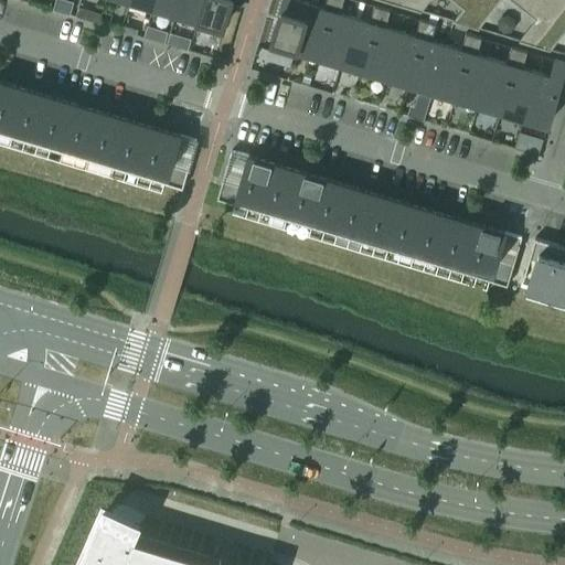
[(155,0),(153,4),(176,11),(179,0),(155,0)]
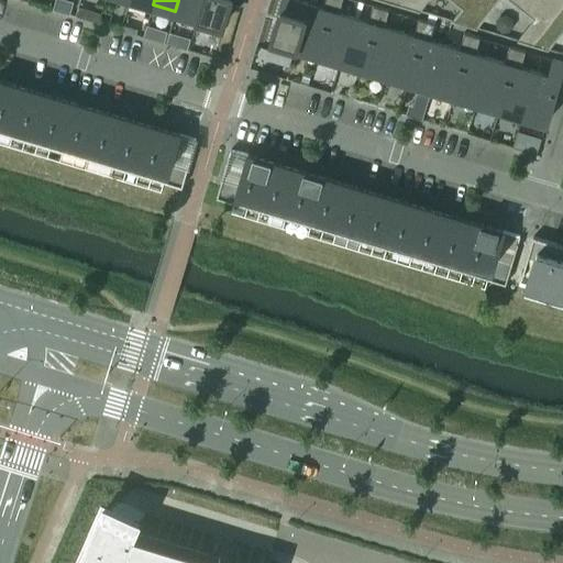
[(197,18),(194,28),(196,28),(203,0),(178,0),(175,11),(197,18)]
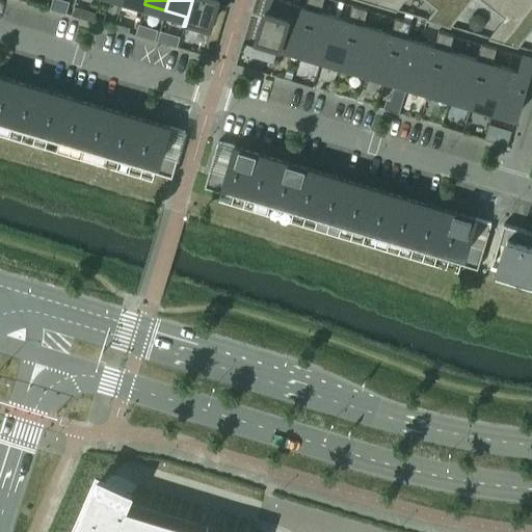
[(192,0),(185,26),(207,33),(216,0),(192,0)]
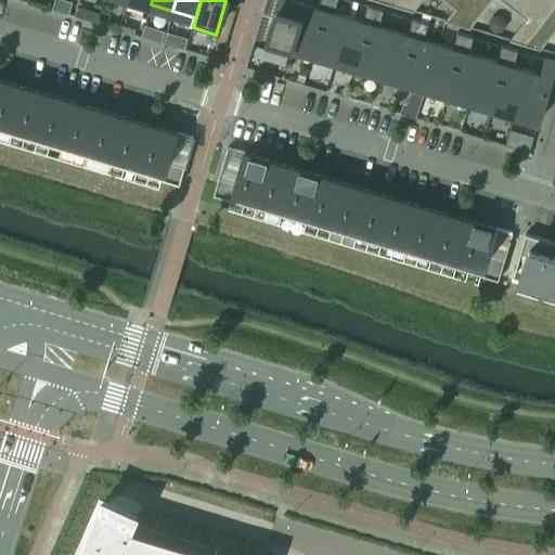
[(278,0),(263,49),(287,56),(304,3),(294,0),(278,0)]
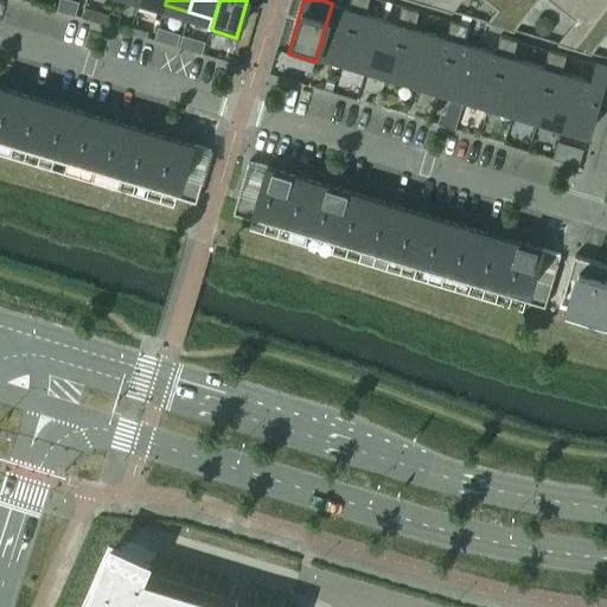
[(315,62),(319,51),(343,58),(359,0),(350,0),(347,7),(332,4),(314,62),(315,62)]
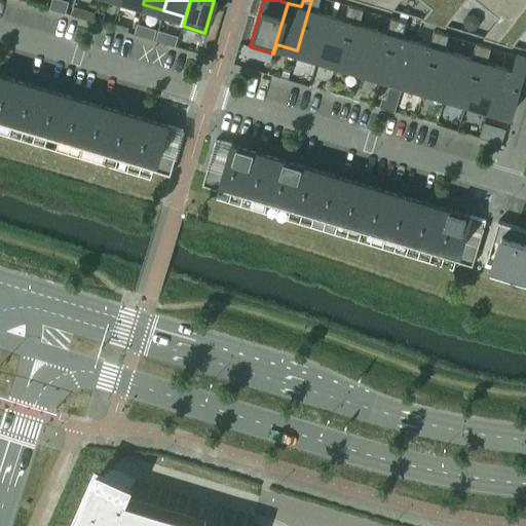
[(311,0),(297,50),(317,57),(330,15),(318,12),(322,0),(311,0)]
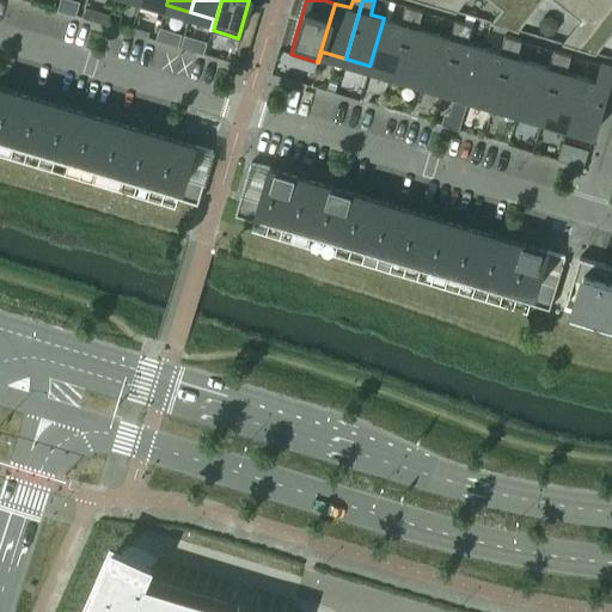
[(416,0),(456,12),(457,11),(464,0),(488,0),(500,8),(491,20),(490,20),(490,23),(491,23),(502,10),(489,0),(416,0)]
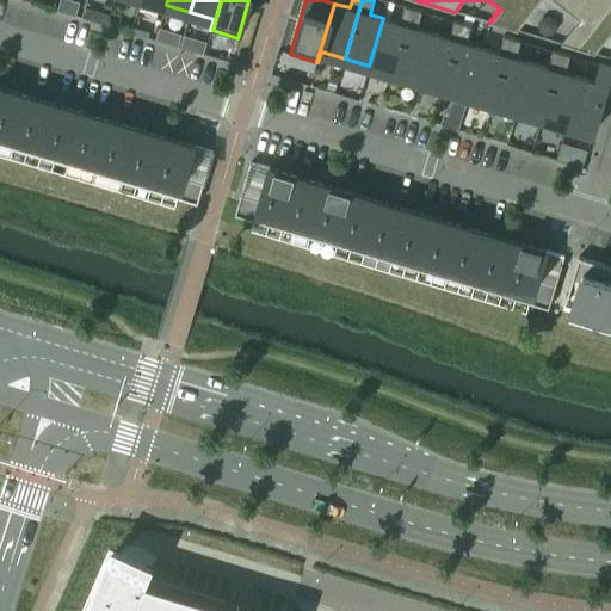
[(610,0),(507,0),(501,10),(491,23),(518,31),(518,29),(539,0),(554,0),(579,19),(561,42),(561,43),(610,59),(610,56),(591,51),(610,24),(610,0)]
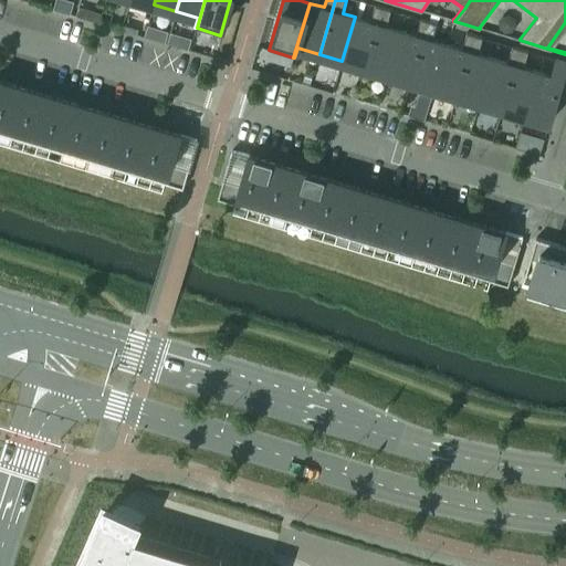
[(355,17),(342,61),(365,67),(383,8),(375,6),(369,21),(355,17)]
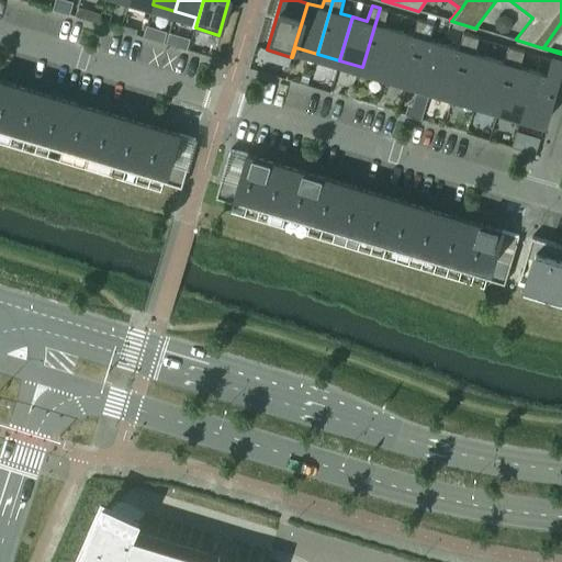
[(380,8),(362,67),(385,75),(398,30),(383,25),(388,10),(380,8)]
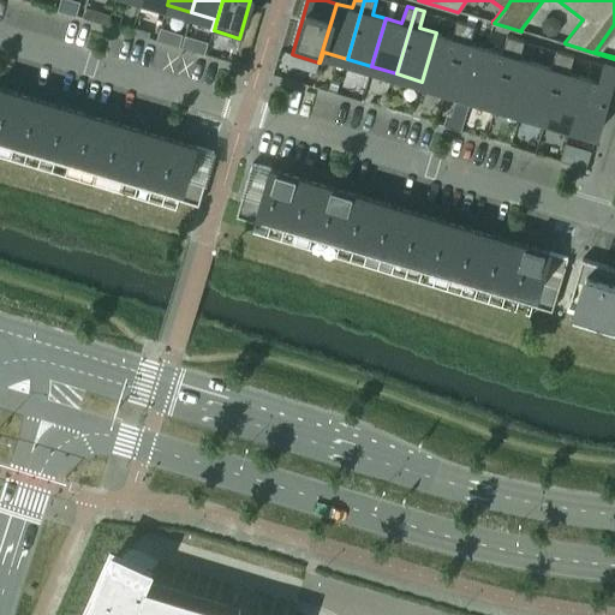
[(436,33),(422,82),(446,89),(466,23),(457,21),(452,37),(436,33)]
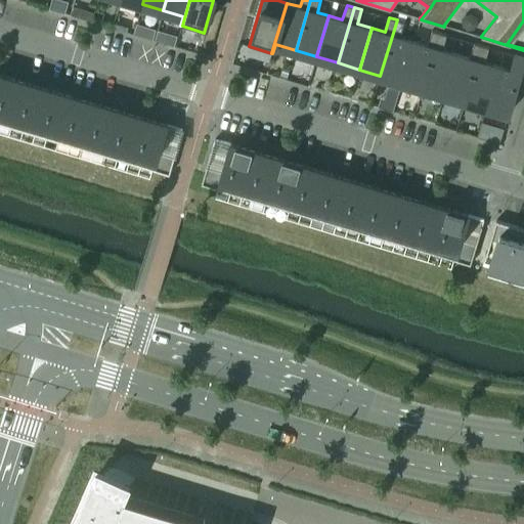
[(397,19),(380,76),(401,82),(413,41),(400,37),(404,23),(397,19)]
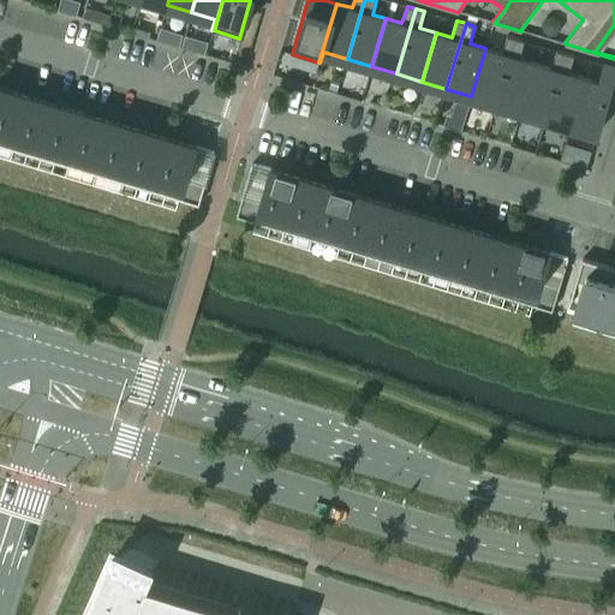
[(485,48),(471,96),(496,103),(515,39),(507,36),(501,53),(485,48)]
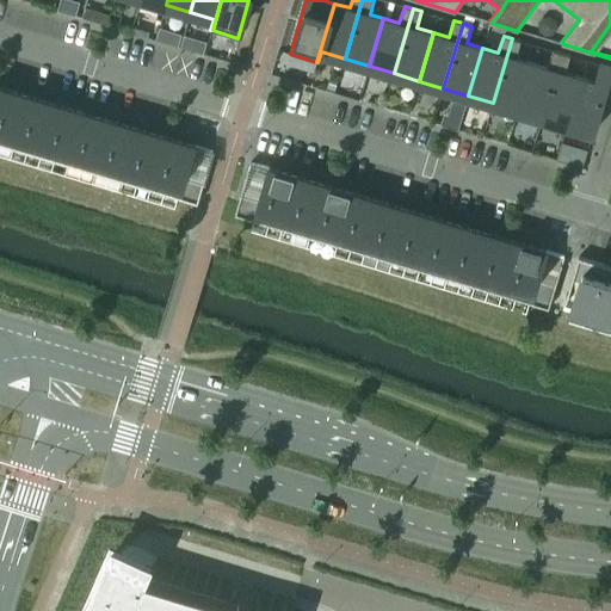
[(512,38),(493,103),(517,110),(531,62),(516,57),(520,41),(512,38)]
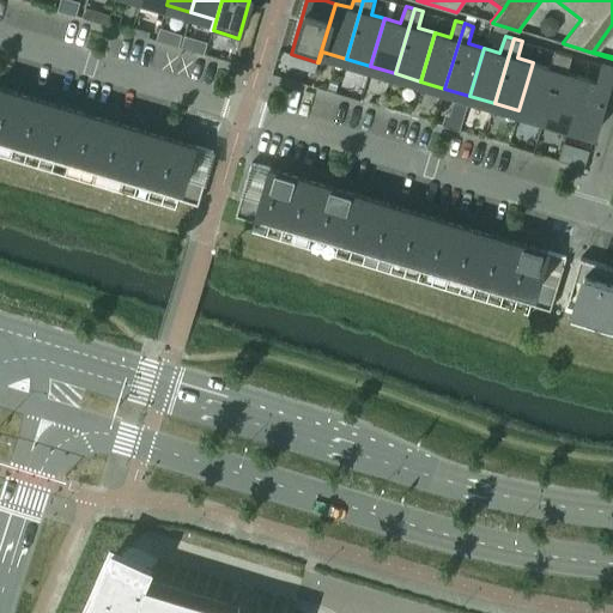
[(533,62),(519,110),(544,117),(563,53),(554,50),(550,67),(533,62)]
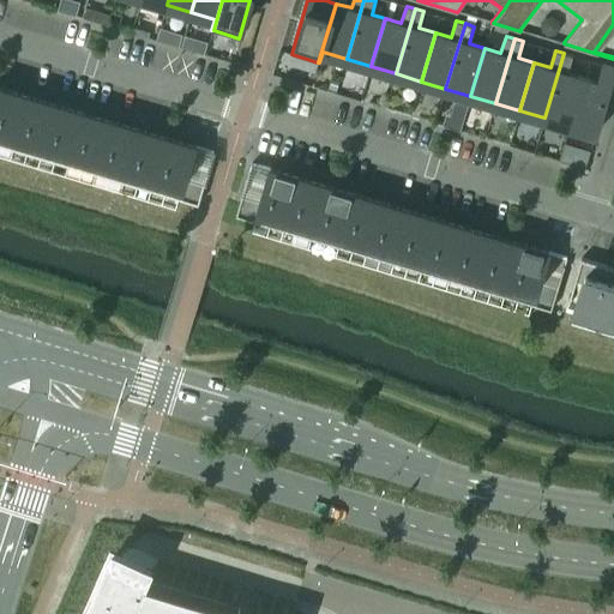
[(564,53),(545,118),(570,126),(584,78),(567,73),(573,55),(564,53)]
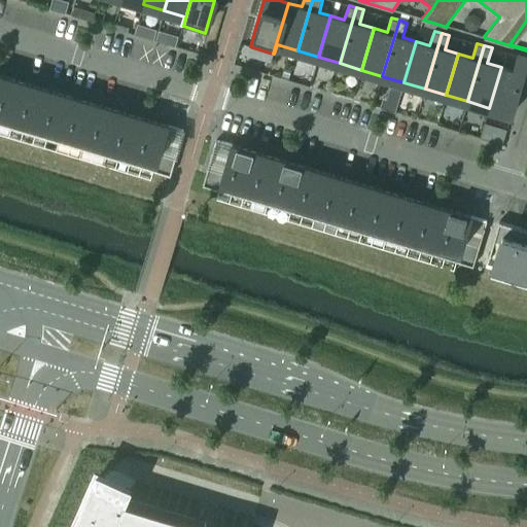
[(515,71),(501,67),(489,108),(511,114),(526,60),(526,58),(519,56),(515,71)]
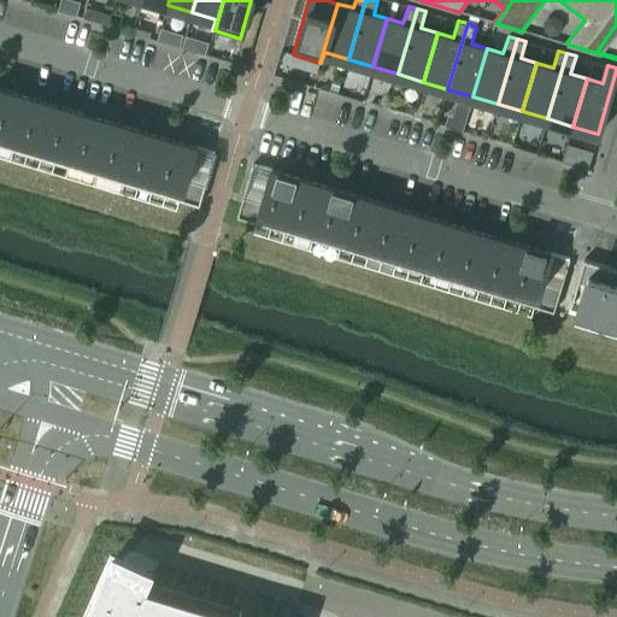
[(0,88),(0,145),(199,205),(215,153),(0,88)]
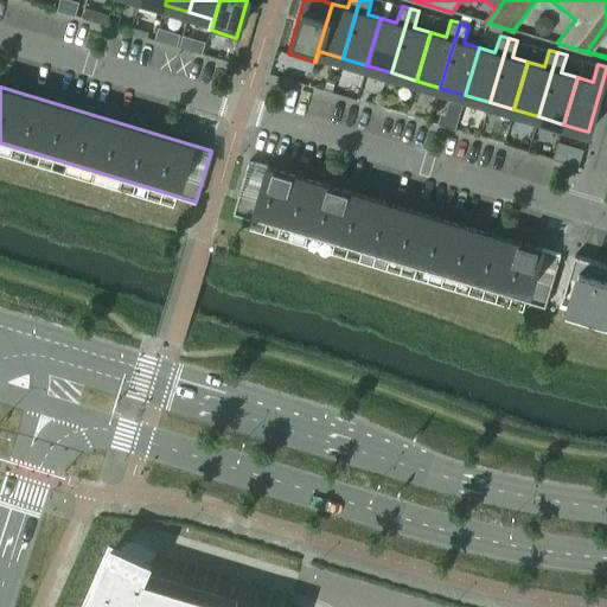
[(248,161),(232,212),(544,306),(560,255),(248,161)]
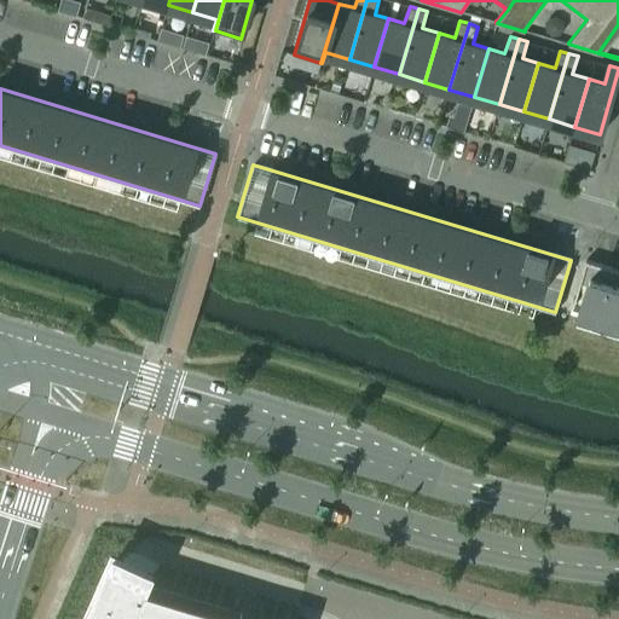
[(618,270),(586,260),(571,312),(618,327),(618,270)]
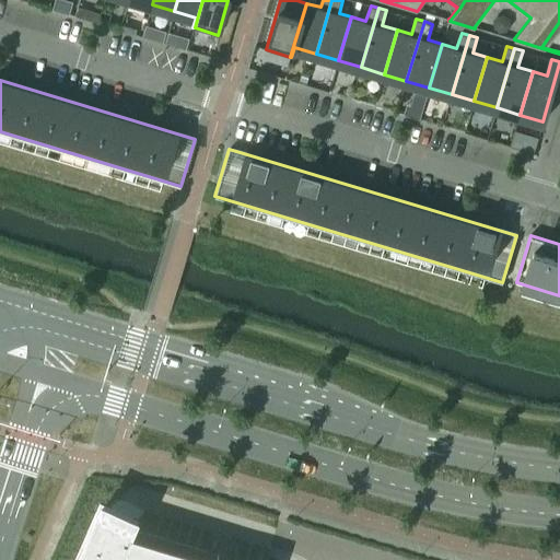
[(98,512),(77,559),(231,559),(132,529),(135,527),(98,512)]
